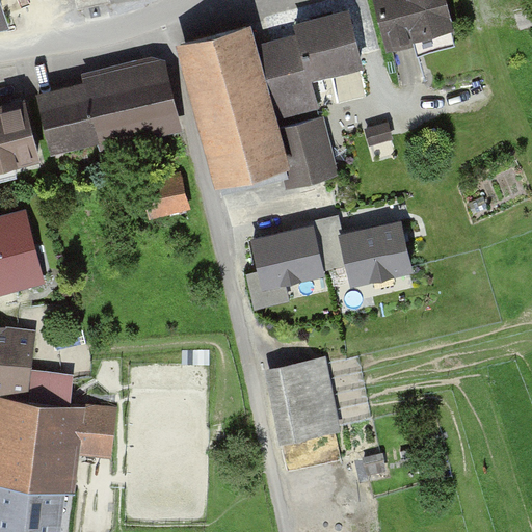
[(0,0),(0,21),(11,18),(4,0),(0,0)]
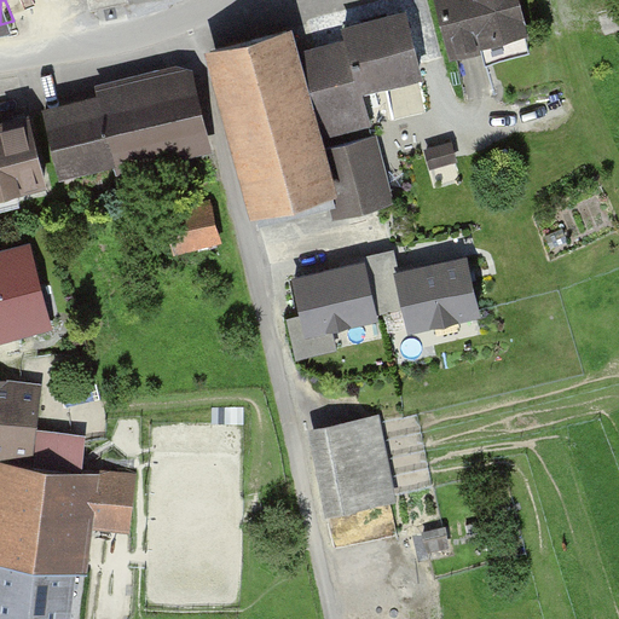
[(516,0),(435,0),(449,56),(526,38),(516,0)]
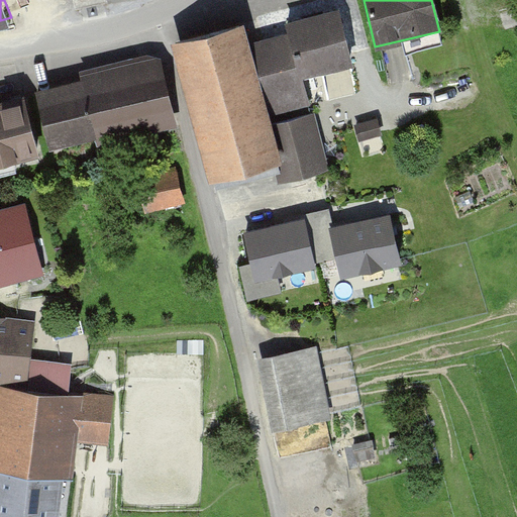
[(344,14),(256,33),(275,114),(363,95),(344,14)]
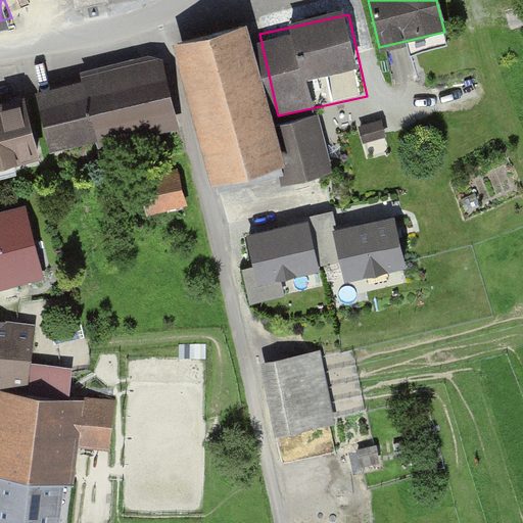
[(244,29),(182,43),(216,188),(278,174),(244,29)]
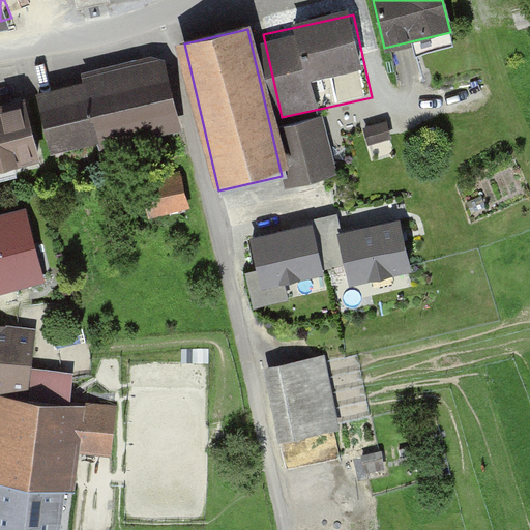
[(168,65),(39,96),(54,153),(182,122),(168,65)]
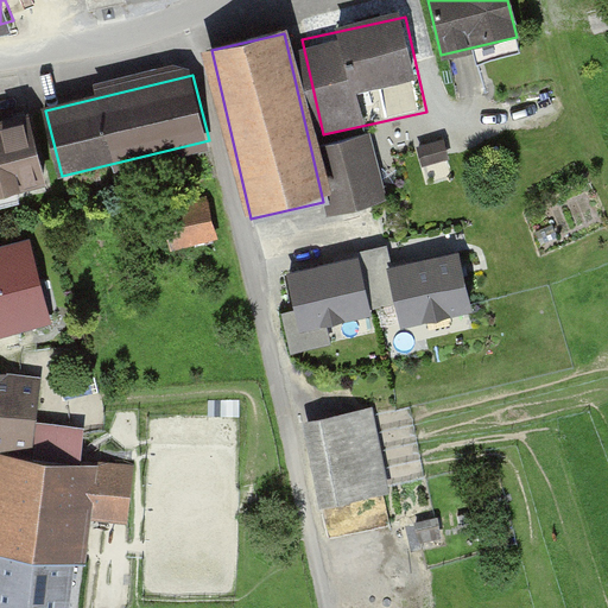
[(30,116),(0,122),(0,195),(45,185),(30,116)]
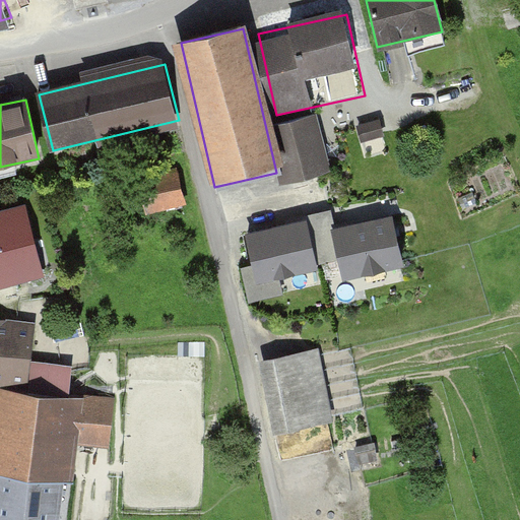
[(333,168),(320,118),(273,129),(286,180),(333,168)]
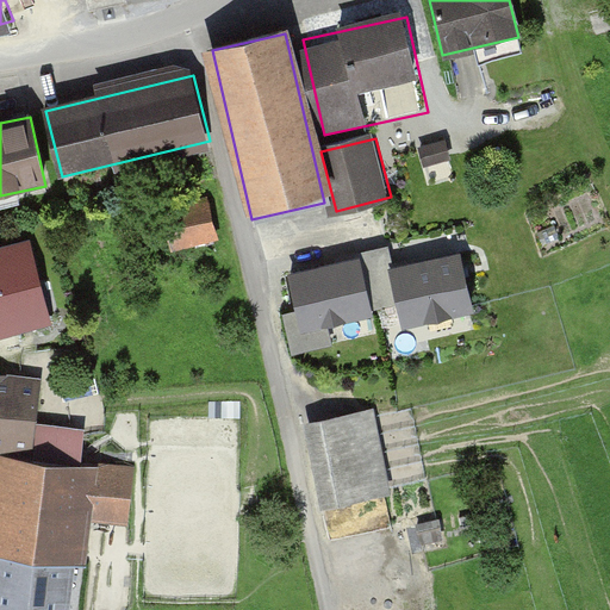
[(219,200),(170,204),(174,244),(223,240),(219,200)]
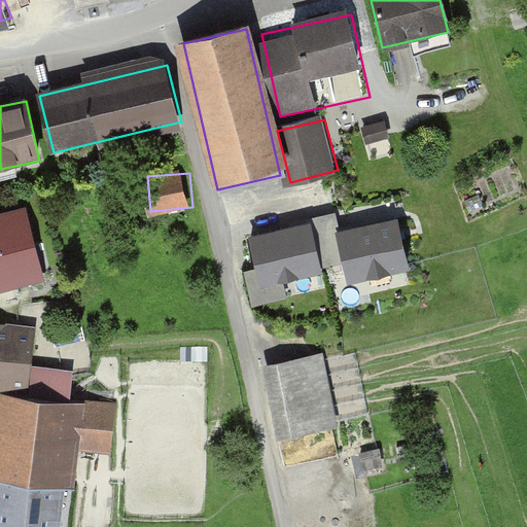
[(30,202),(0,209),(0,285),(50,272),(30,202)]
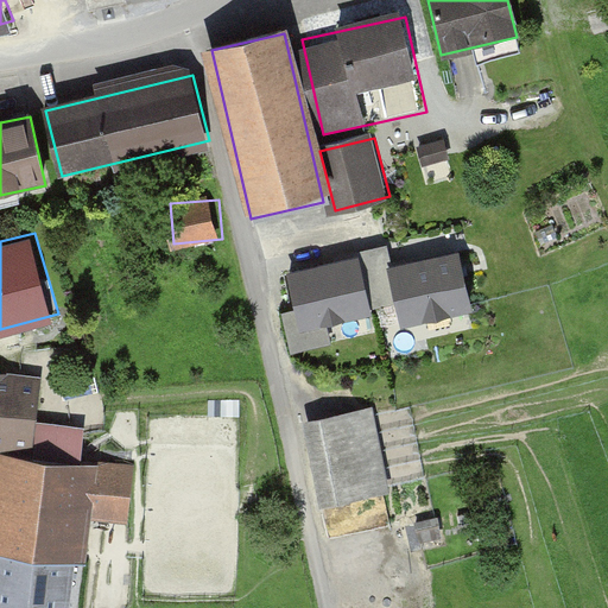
[(460,251),(393,267),(407,327),(474,311),(460,251)]
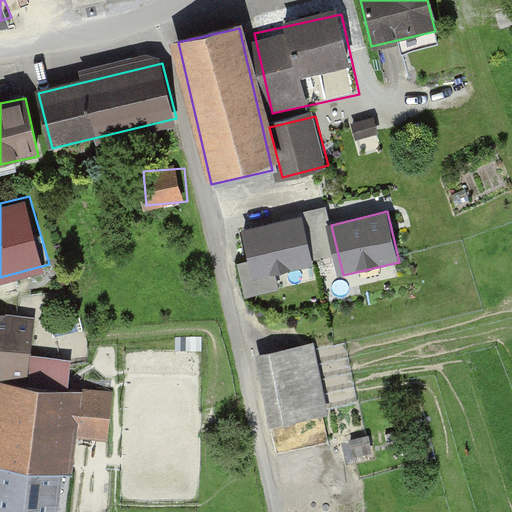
[(303,216),(244,229),(256,284),(315,271),(303,216)]
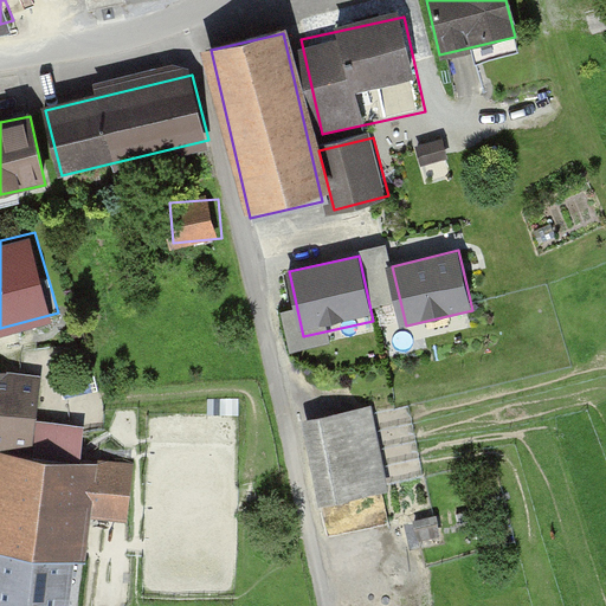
[(40,378),(0,373),(0,442),(33,445),(40,378)]
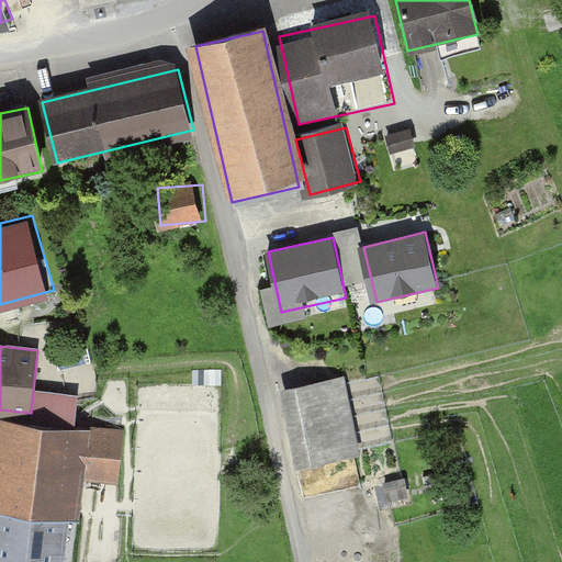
[(349,380),(282,391),(298,476),(363,465),(349,380)]
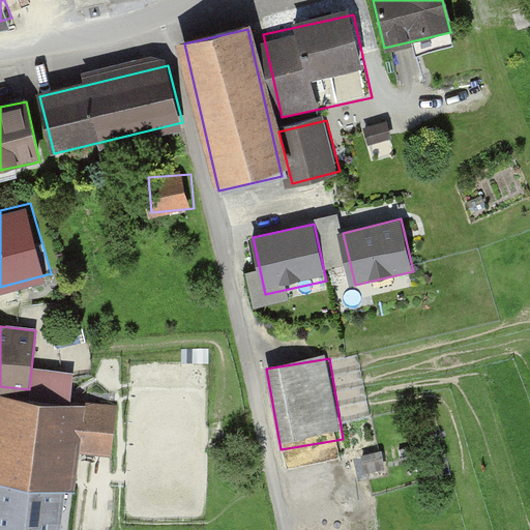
[(76,529),(91,406),(0,394),(0,529),(76,529)]
